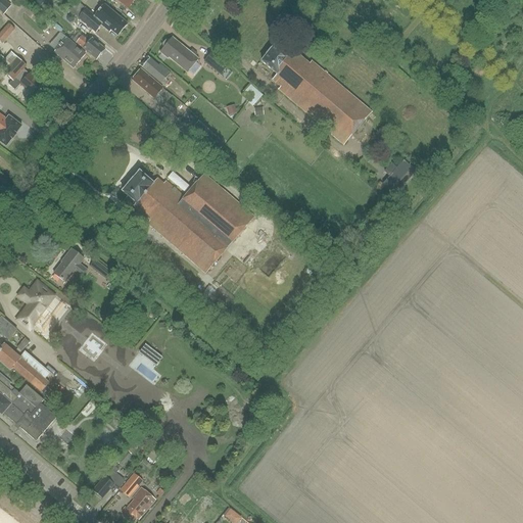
[(10,6),(1,0),(0,0),(0,11),(3,14),(10,6)]
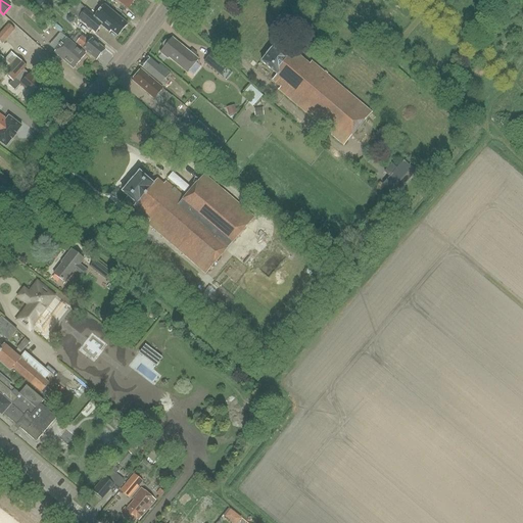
[(38,8),(44,0),(33,0),(32,3),(38,8)]
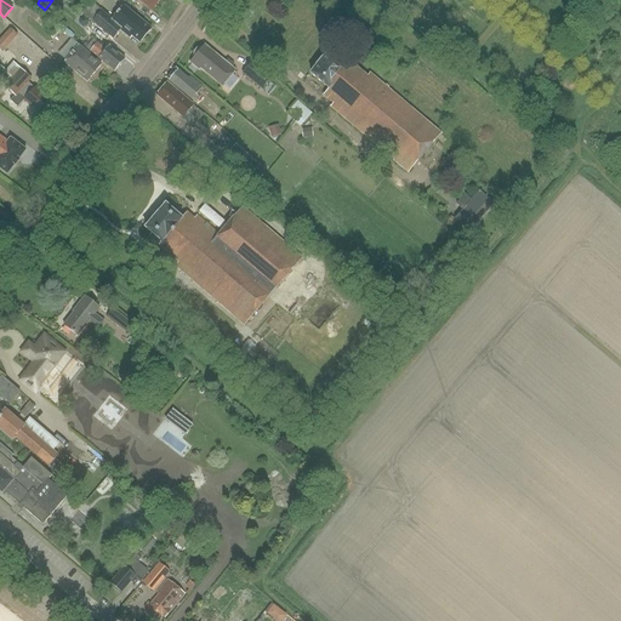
[(136,0),(152,12),(161,0),(136,0)]
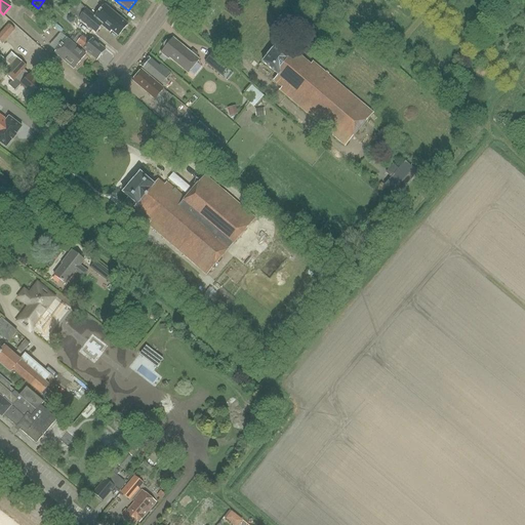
[(87,9),(77,1),(70,10),(79,18),(87,9)]
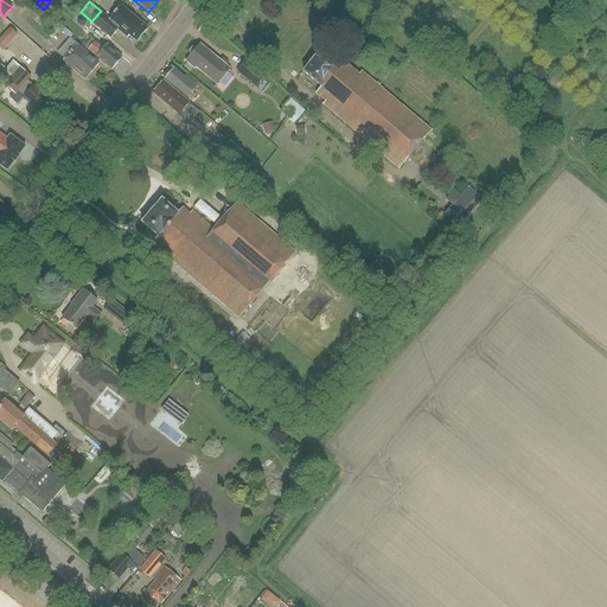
[(136,43),(148,30),(121,6),(109,20),(100,12),(93,20),(112,37),(119,30),(128,38),(129,37),(136,43)]
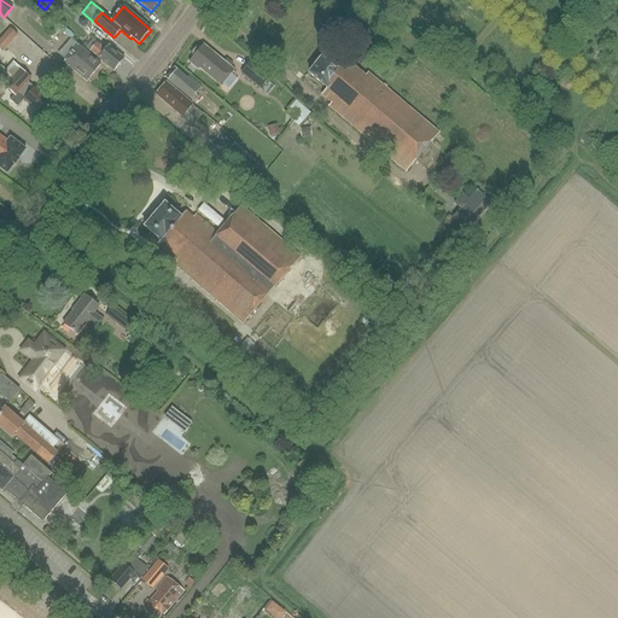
[(9,29),(0,38),(0,50),(3,52),(17,36),(9,29)]
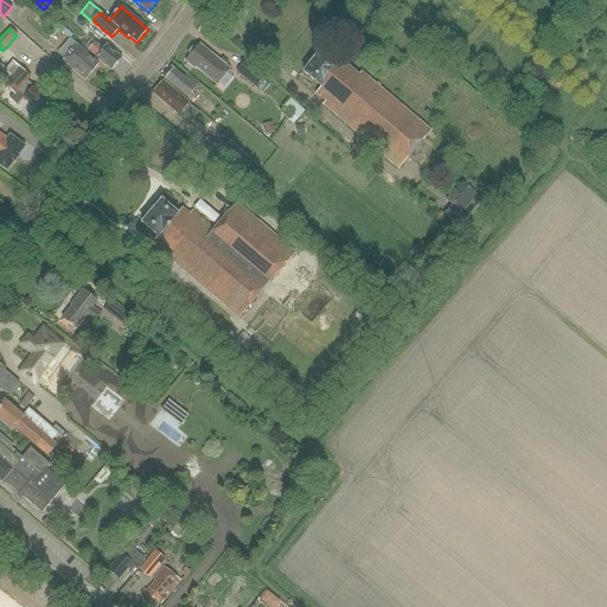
[(13,46),(25,58),(34,49),(23,37),(13,46)]
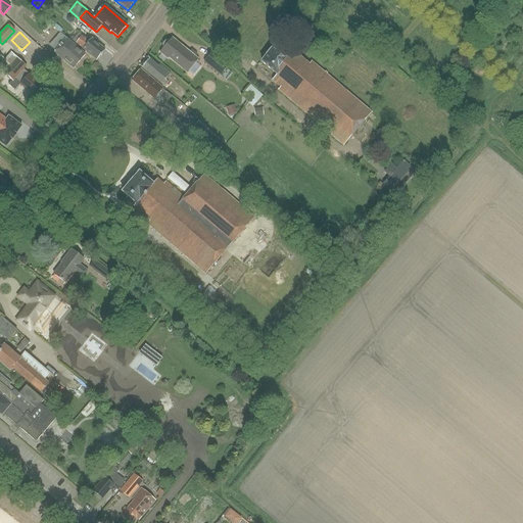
[(97,59),(105,50),(92,39),(89,42),(82,36),(77,42),(97,59)]
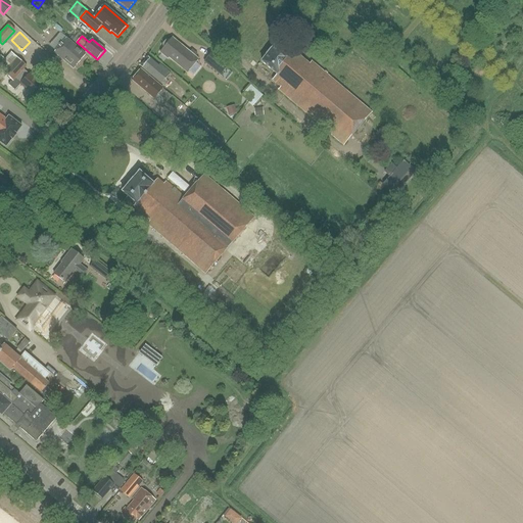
[(67,40),(55,53),(74,69),(86,55),(67,40)]
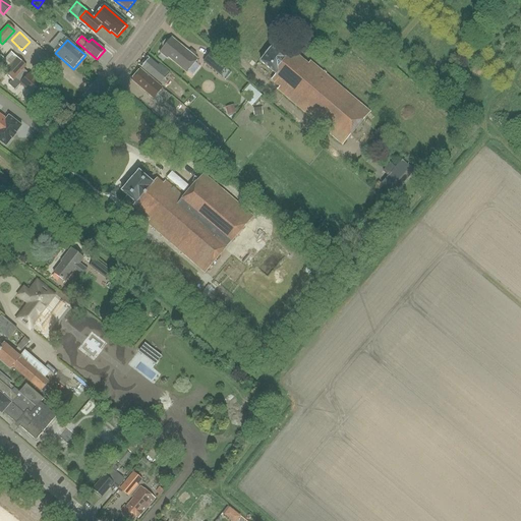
[(164,49),(161,53),(168,59),(169,58),(187,73),(198,59),(179,44),(177,47),(171,42),(165,42),(163,45),(164,48),(164,49)]
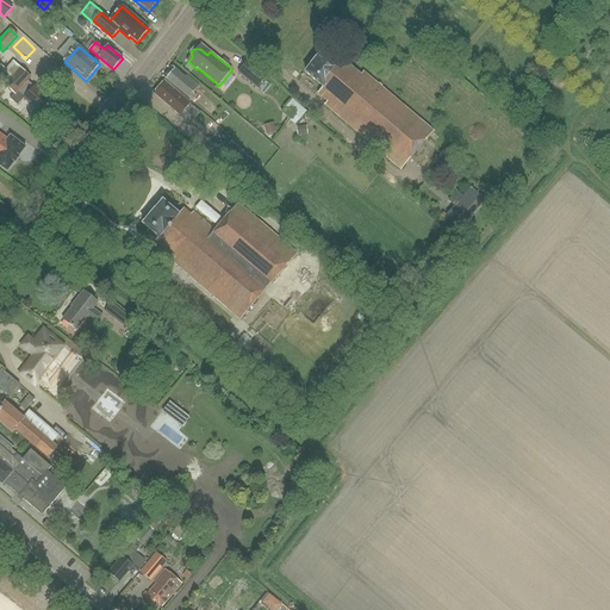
[(402,170),(434,132),(363,73),(362,75),(346,62),(341,66),(324,51),(305,73),(323,88),(318,94),(329,104),(327,106),(402,170)]
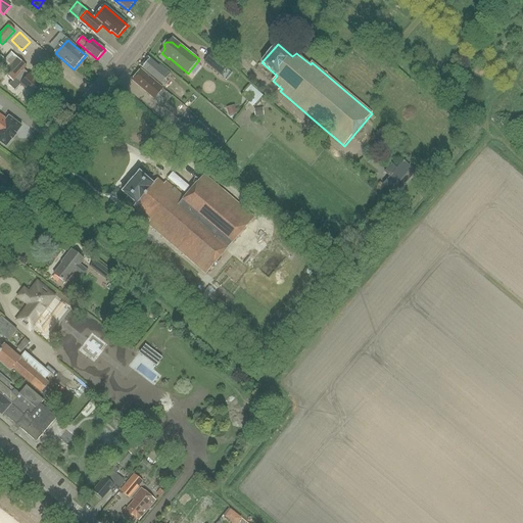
[(15,91),(20,85),(33,95),(42,85),(30,74),(30,75),(24,69),(27,66),(11,52),(0,64),(0,69),(12,81),(9,85),(15,91)]
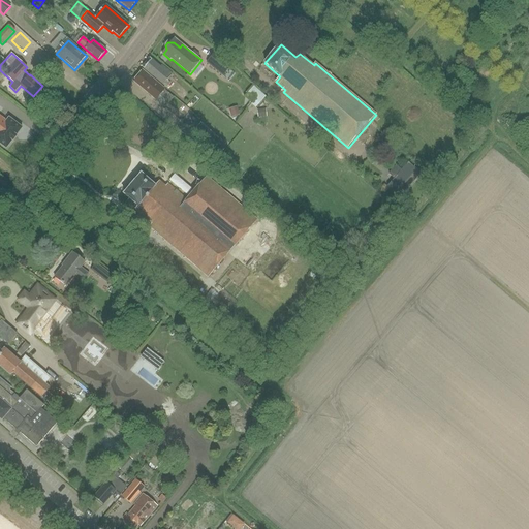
[(208,63),(223,75),(231,65),(216,53),(208,63)]
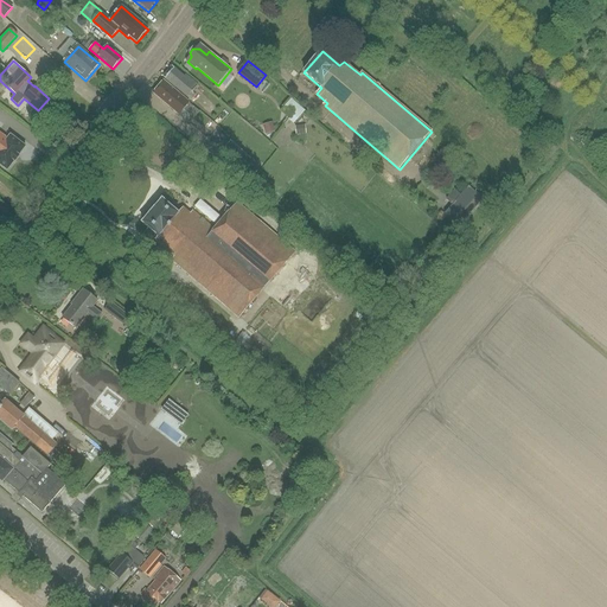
[(189,98),(198,85),(186,76),(185,77),(176,69),(166,80),(189,98)]
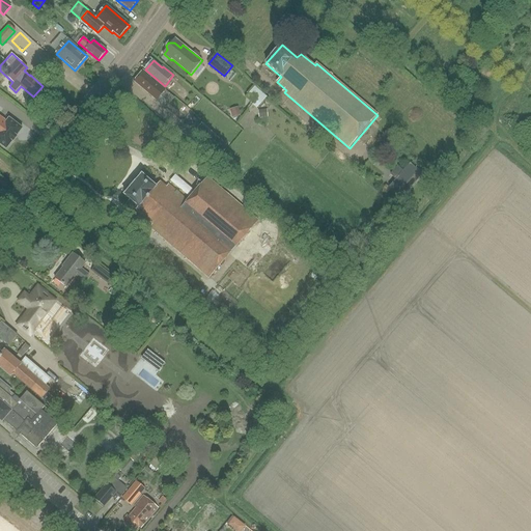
[(157,101),(166,89),(144,71),(135,82),(157,101)]
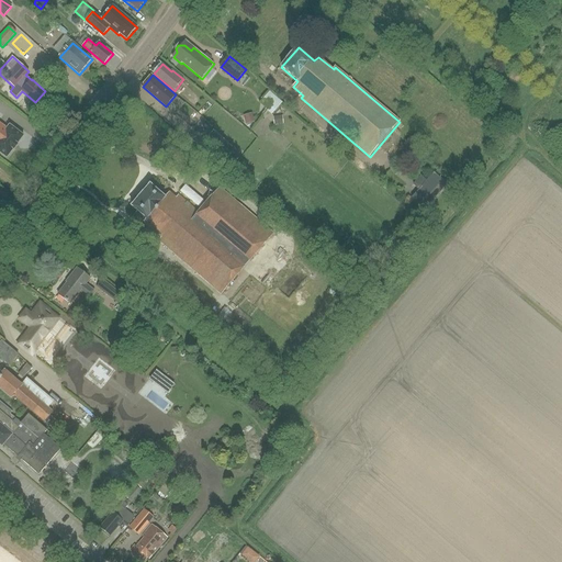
[(271,114),(282,103),(270,91),(263,99),(269,104),(265,109),(271,114)]
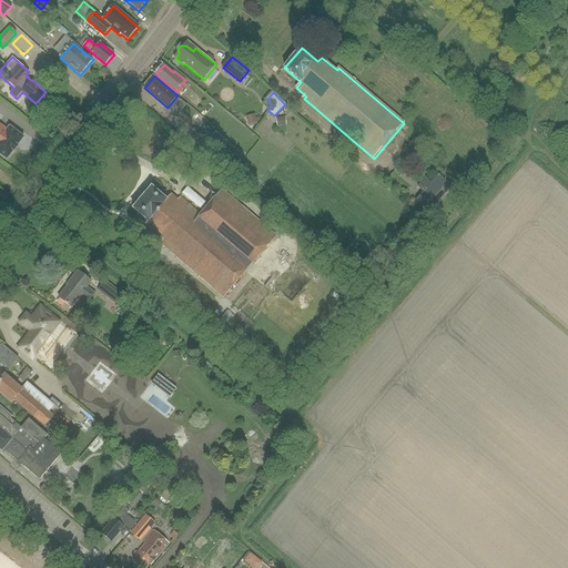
[(249,125),(257,123),(254,114),(246,117),(249,125)]
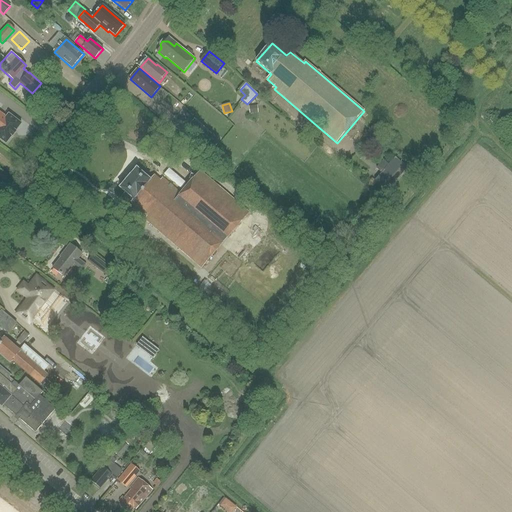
[(251,106),(252,119),(259,118),(258,105),(251,106)]
